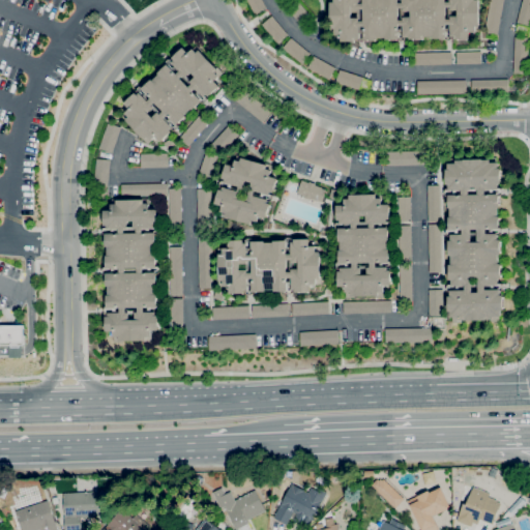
[(255,13),(246,0),(262,0),(266,7),(255,13)]
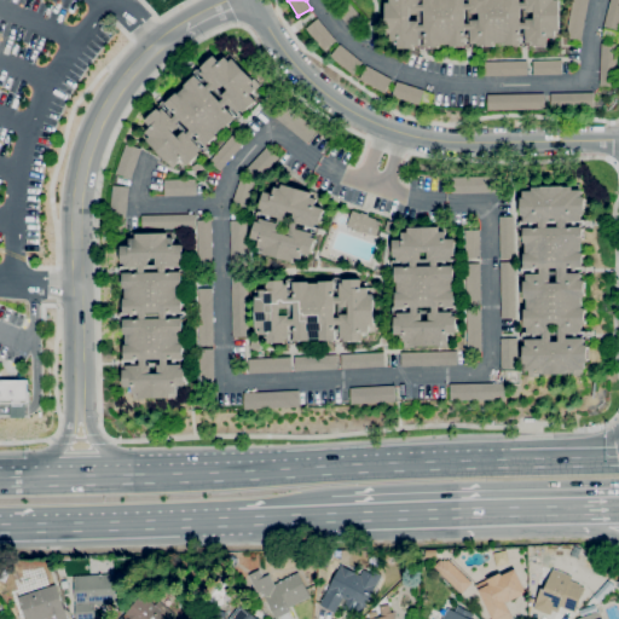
[(353,30),(335,10),(345,0),(346,0),(365,19),(353,30)]
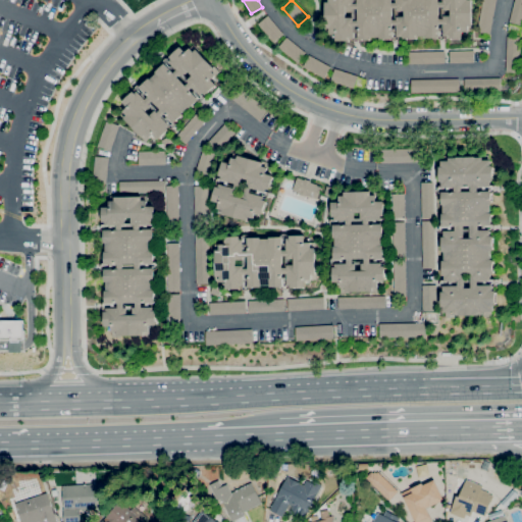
[(472,0),(472,25),(474,25),(474,31),(472,31),(472,32),(468,32),(468,38),(462,38),(463,39),(448,40),(448,36),(446,36),(446,39),(445,39),(445,40),(439,40),(439,38),(427,38),(427,36),(418,37),(418,38),(403,38),(403,37),(400,37),(400,40),(398,40),(398,41),(394,41),(394,40),(380,40),(380,37),(371,37),(371,40),(359,40),(359,42),(354,42),(354,38),(351,38),(352,41),(336,42),(336,39),(330,39),(330,34),(325,35),(324,24),(326,24),(326,5),(324,5),(324,0),(472,0)]
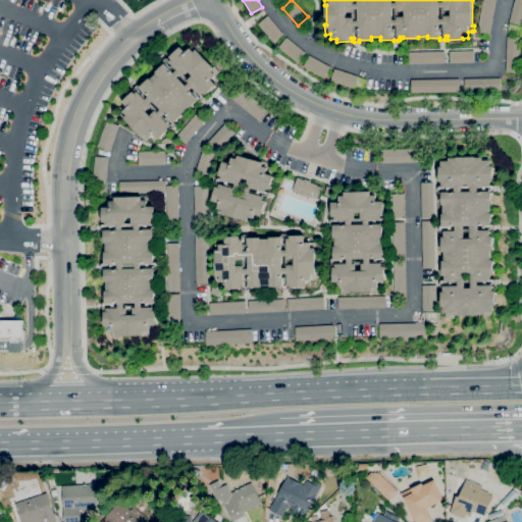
[(496,0),(490,33),(477,31),(482,0),(496,0)]
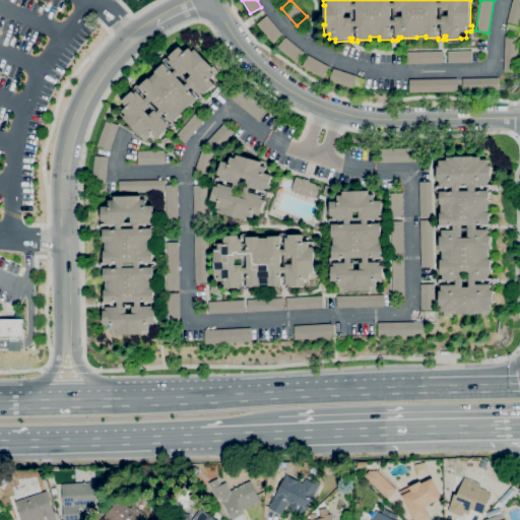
[(519,0),(519,22),(517,35),(505,31),(512,0),(519,0)]
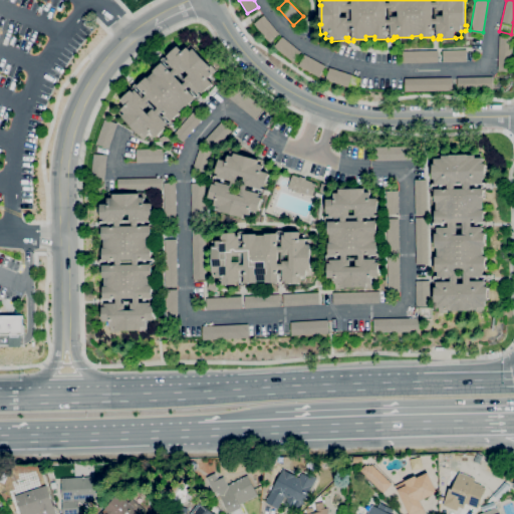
[(269,41),(254,23),(264,15),(279,33),(269,41)]
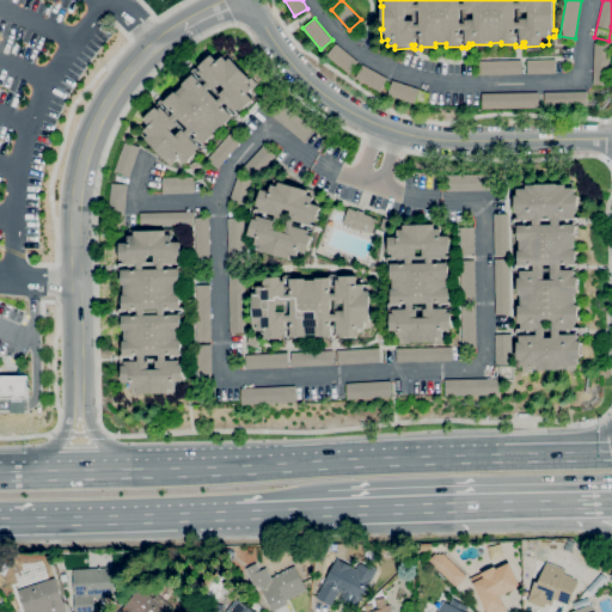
[(609,85),(593,84),(594,42),(610,43),(609,85)]
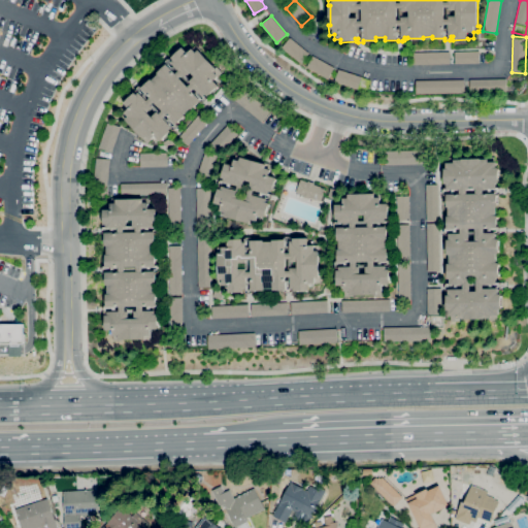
[(300,63),(282,48),(290,37),(308,53),(300,63)]
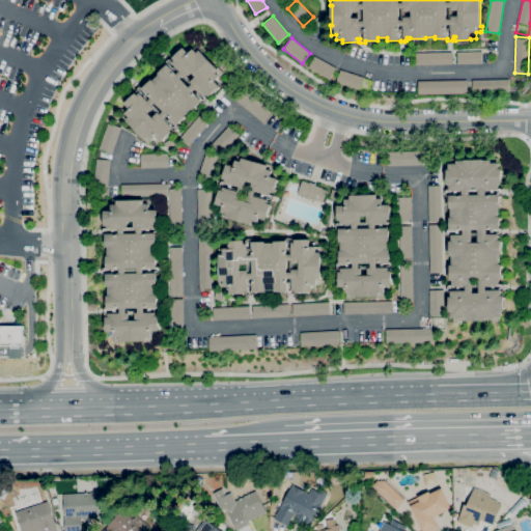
[(148,144),(142,138),(144,137),(129,121),(128,122),(121,116),(126,113),(131,109),(126,104),(136,93),(138,95),(140,93),(136,89),(140,85),(143,88),(152,80),(154,81),(160,75),(159,74),(168,65),(165,61),(170,57),(174,61),(175,60),(173,58),(185,47),(190,53),(194,48),(198,52),(200,50),(219,70),(220,68),(223,72),(219,76),(220,77),(216,81),(221,85),(210,95),(207,94),(206,95),(210,99),(204,104),(202,101),(193,109),(186,115),(187,115),(177,124),(179,127),(175,131),(172,128),(171,130),(172,131),(162,141),(157,137),(152,141),(151,140),(148,144)]
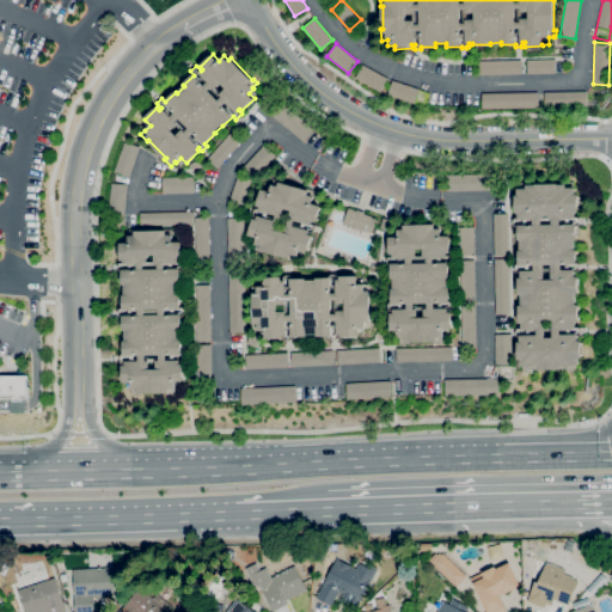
[(527,74),(527,60),(556,59),(556,73),(527,74)]
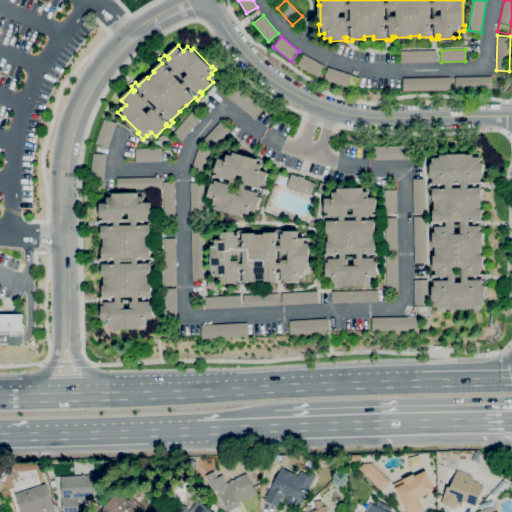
[(401,63),(401,51),(436,50),(436,61),(401,63)]
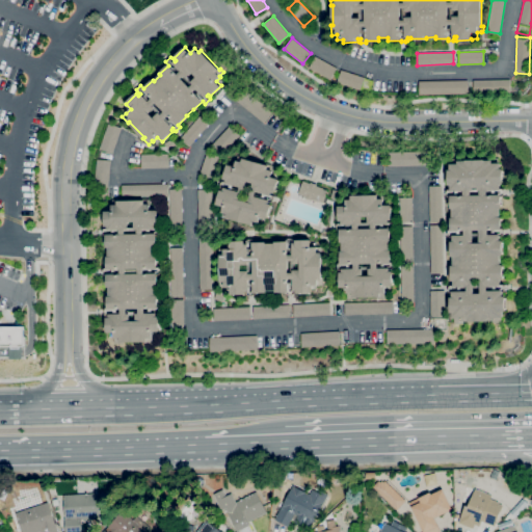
[(330,79),(309,68),(315,56),(337,68),(330,79)]
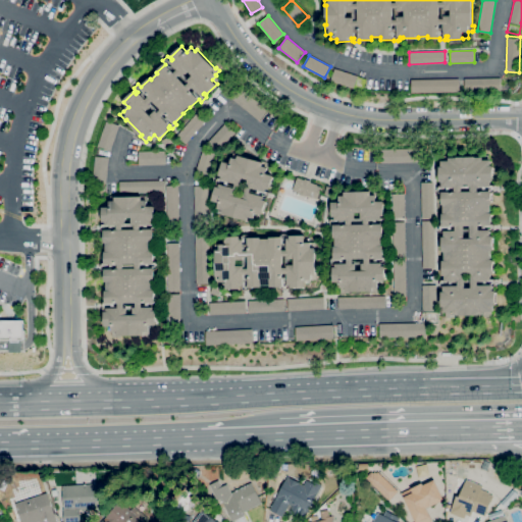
[(360,91),(330,81),(334,68),(366,80),(363,89),(361,88),(360,91)]
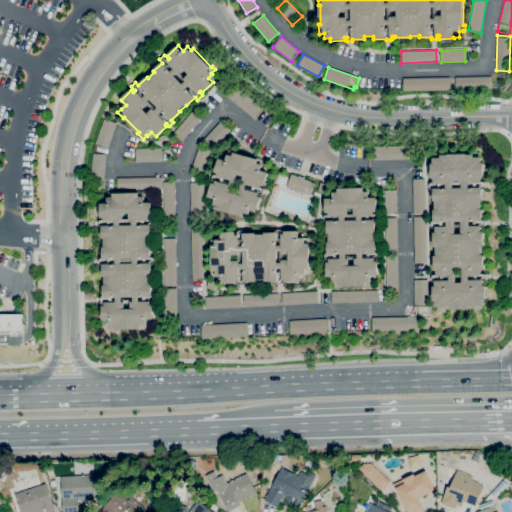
[(491,89),(456,90),(456,77),(491,76),(491,89)]
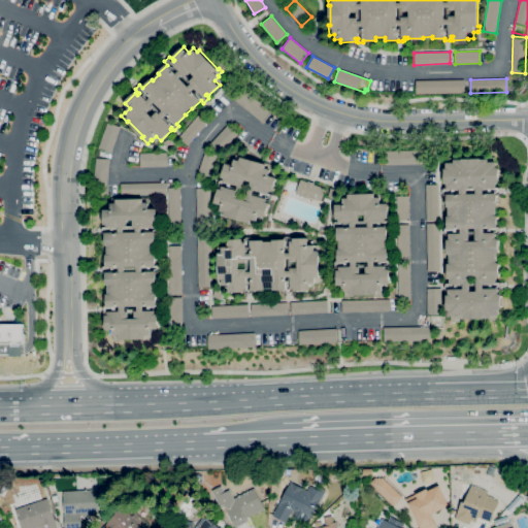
[(416,93),(416,80),(464,79),(464,93),(416,93)]
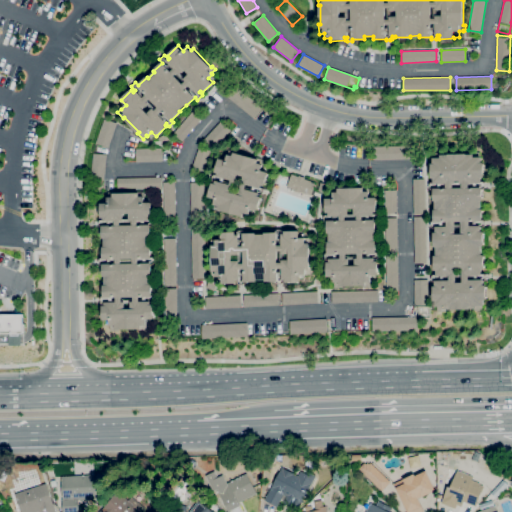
[(108,147),(96,143),(104,118),(117,122),(108,147)]
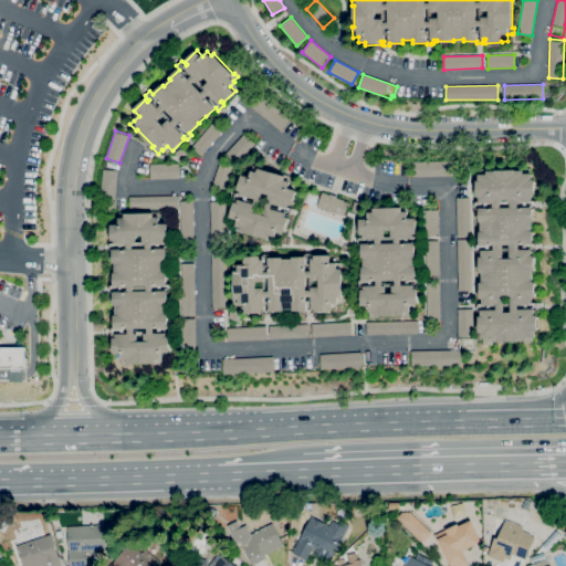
[(236,165),(224,155),(244,134),(255,144),(236,165)]
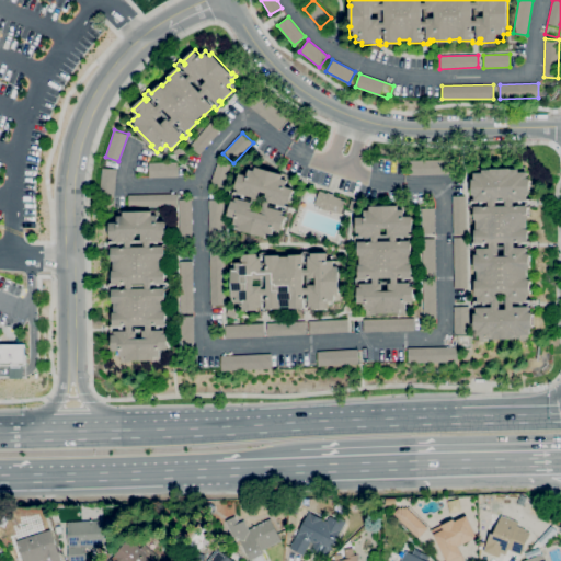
[(179,159),(174,150),(182,146),(186,155),(179,159)]
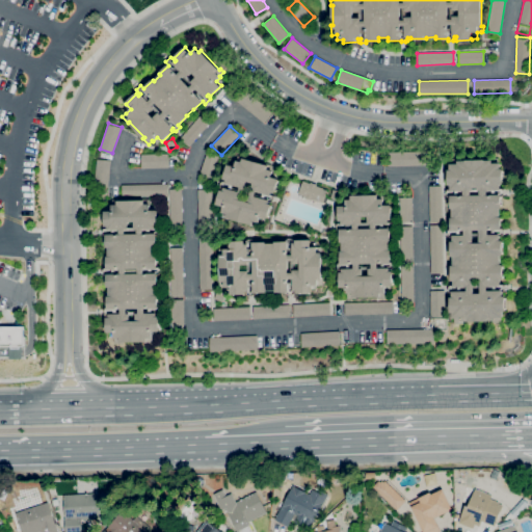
[(389,166),(389,152),(427,151),(427,165),(389,166)]
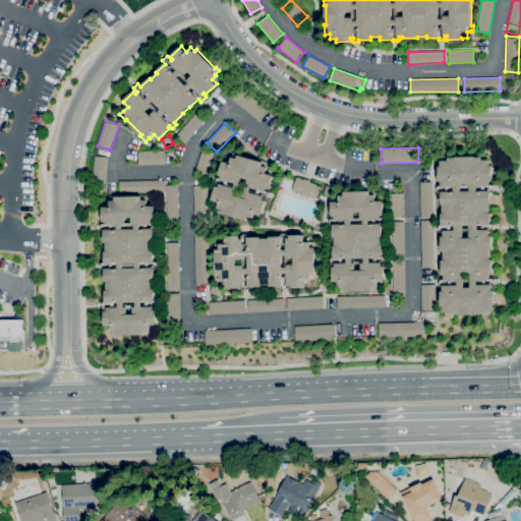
[(207,176),(194,172),(203,149),(214,154),(207,176)]
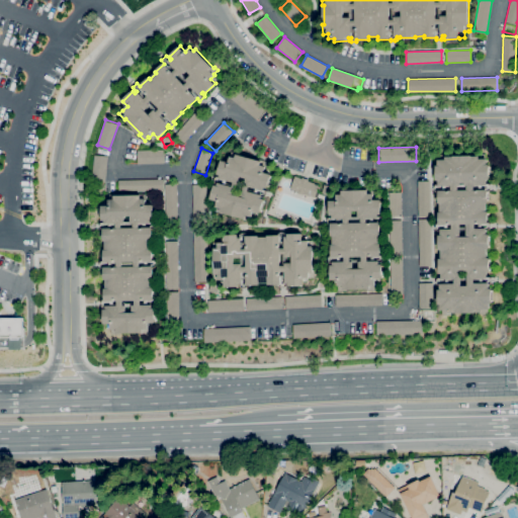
[(138,164),(138,151),(164,150),(164,163),(138,164)]
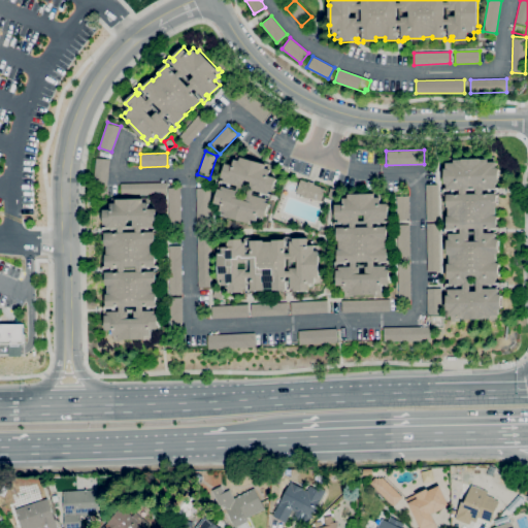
[(255,227),(248,225),(249,222),(228,216),(227,219),(218,217),(220,210),(222,205),(215,203),(219,189),(221,189),(222,187),(221,186),(219,185),(220,180),(222,180),(222,179),(224,179),(224,177),(222,177),(226,163),(233,165),(235,159),(240,161),(241,157),(267,164),(266,168),(271,169),(270,175),(277,177),(273,192),(270,191),(269,193),(273,194),(271,200),(267,199),(267,202),(269,203),(265,218),(263,217),(262,223),(257,221),(255,227)]
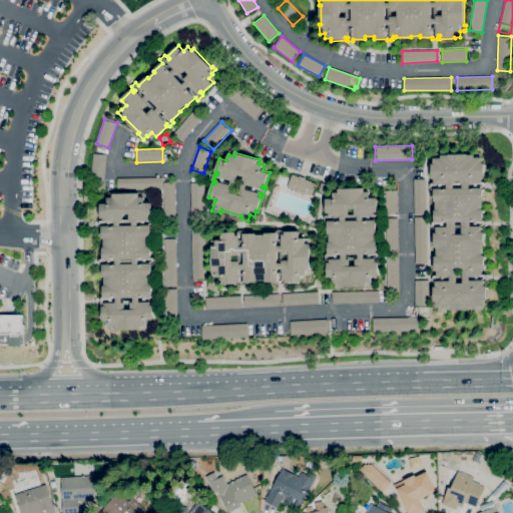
[(104,180),(91,179),(93,153),(107,154),(104,180)]
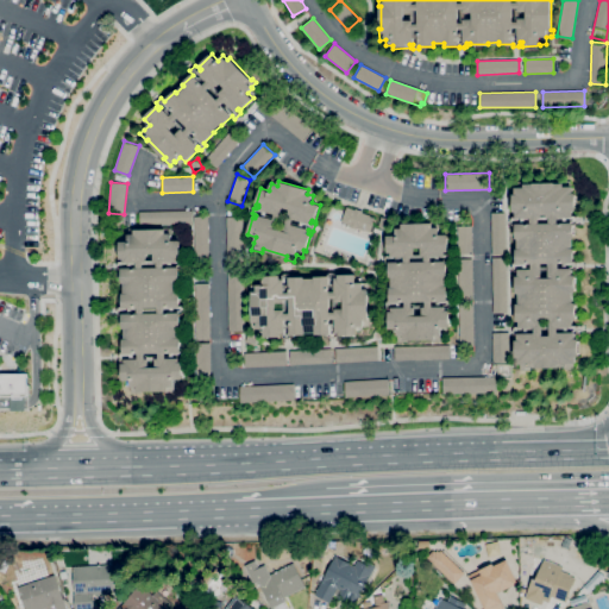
[(578,339),(578,356),(576,356),(576,363),(575,363),(575,369),(566,370),(566,366),(532,368),(532,370),(521,370),(521,364),(519,364),(519,357),(515,357),(515,340),(518,340),(518,336),(516,336),(516,334),(514,334),(514,328),(516,328),(516,326),(520,326),(519,321),(516,321),(516,303),(519,303),(519,293),(516,293),(516,276),(519,276),(519,271),(515,271),(515,270),(513,270),(513,264),(514,264),(514,262),(516,262),(515,249),(518,249),(518,239),(515,239),(515,224),(510,224),(510,219),(513,218),(513,215),(515,215),(515,212),(513,212),(513,194),(515,194),(515,187),(523,187),(523,183),(533,183),(533,182),(554,182),(554,183),(564,183),(564,187),(573,187),(573,193),(576,193),(576,211),(572,211),(572,215),(576,214),(576,217),(578,217),(578,221),(576,221),(576,223),(573,223),(575,238),(572,238),(572,248),(575,248),(575,261),(577,261),(577,263),(578,263),(578,270),(572,270),(573,275),(576,275),(576,292),(573,293),(573,302),(576,302),(577,320),(573,320),(573,325),(578,325),(578,327),(579,327),(579,333),(576,333),(576,339),(578,339)]
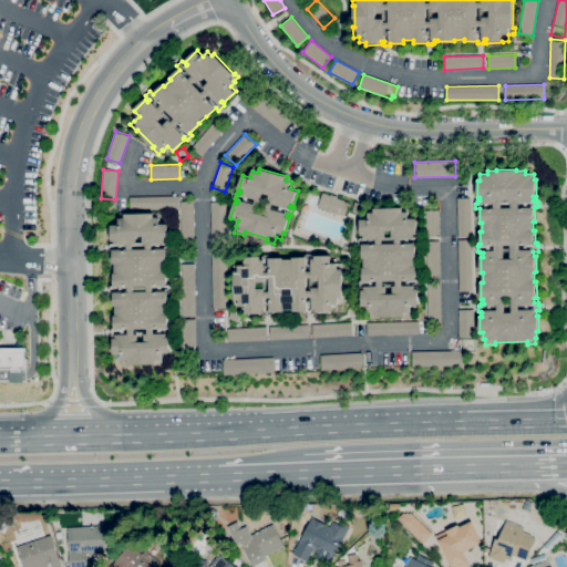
[(344,216),(340,214),(339,215),(332,213),(331,213),(325,210),(325,209),(318,206),(322,193),(330,195),(331,194),(338,196),(337,198),(348,203),(346,209),(347,209),(344,216)]
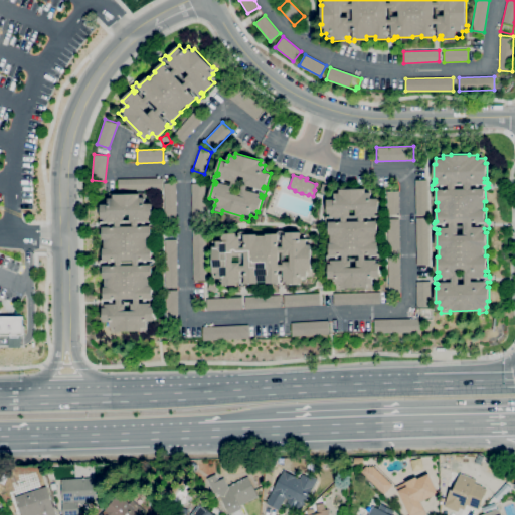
[(119,189),(118,179),(163,178),(163,189),(119,189)]
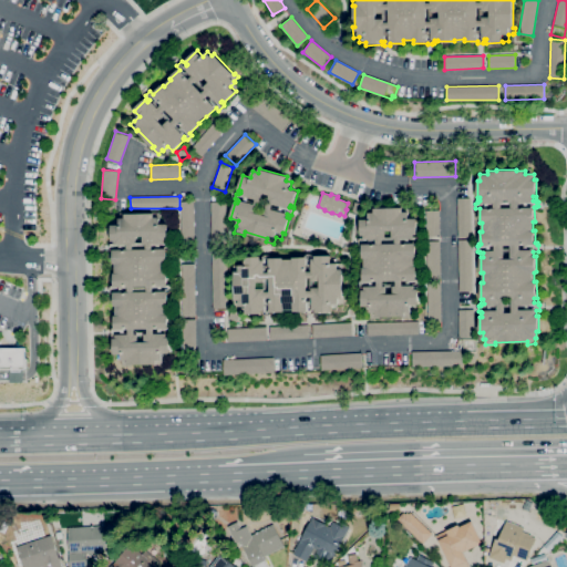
[(459,237),(457,198),(471,197),(472,237),(459,237)]
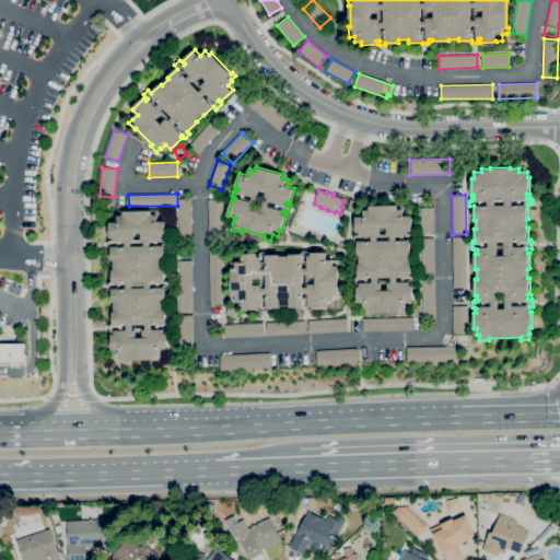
[(179,237),(178,199),(191,199),(193,236),(179,237)]
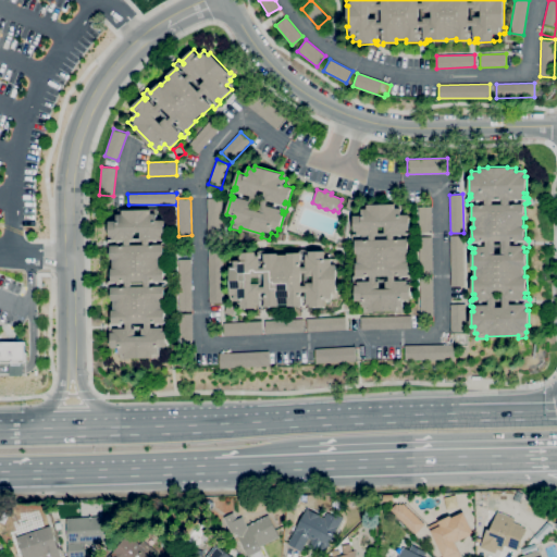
[(355,210),(346,207),(349,198),(358,200),(355,210)]
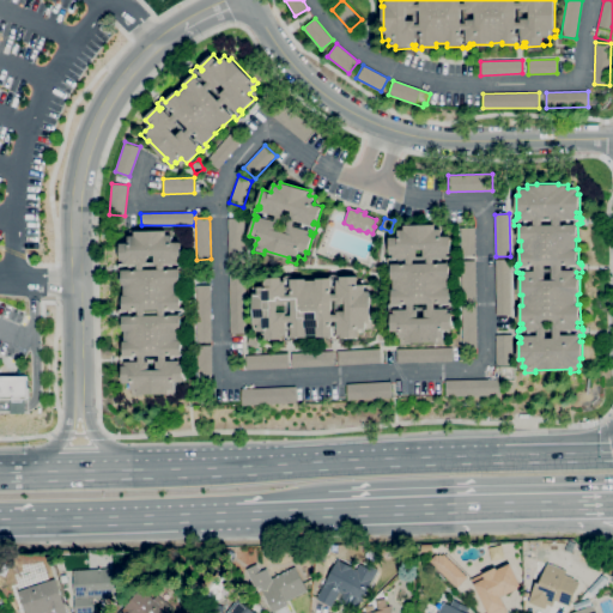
[(401,344),(400,331),(392,332),(392,314),(394,314),(394,311),(392,311),(392,310),(389,310),(389,304),(390,304),(390,302),(393,302),(393,290),(394,290),(394,279),(393,279),(392,265),(389,265),(389,259),(389,256),(393,256),(393,254),(390,254),(390,237),(399,237),(399,224),(406,223),(406,225),(436,225),(436,229),(443,229),(443,236),(451,236),(451,253),(448,253),(448,255),(453,255),(453,258),(454,258),(454,263),(450,263),(451,278),(449,278),(449,289),(451,289),(451,302),(455,302),(455,309),(449,310),(449,313),(453,313),(453,329),(444,329),(444,337),(444,343),(435,344),(435,340),(410,341),(410,344),(401,344)]
